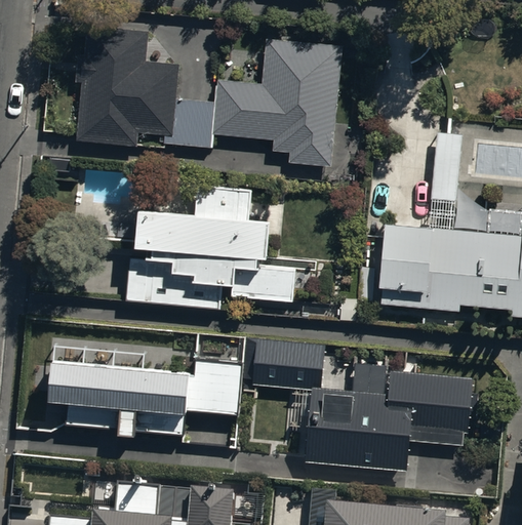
[(211,127),(213,103),(175,98),(177,64),(145,61),(147,29),(86,25),(83,55),(77,54),(75,82),(80,82),(75,140),(136,146),(137,132),(161,134),(160,143),(210,148),(211,127)]
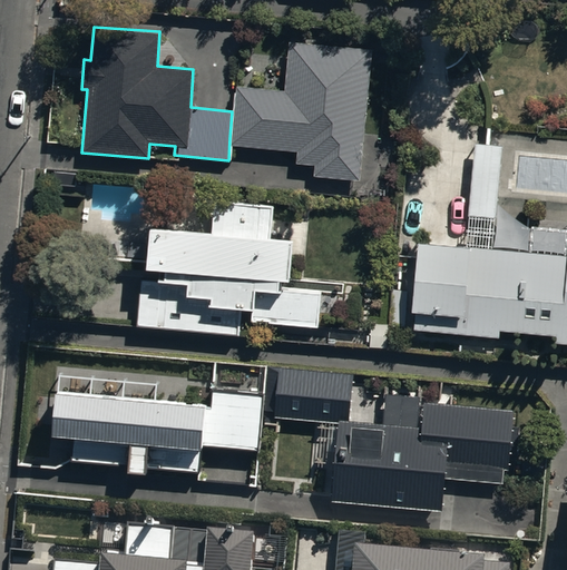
[(235,87),(231,145),(296,150),(295,164),(313,165),(312,177),(359,180),(370,50),(287,42),(283,91),(235,87)]
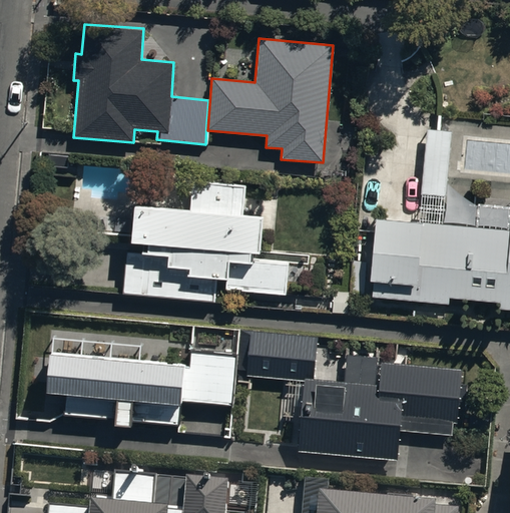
[(418,221),(376,218),(369,298),(448,306),(449,297),(498,302),(497,310),(509,311),(509,205),(468,202),(469,187),(446,185),(451,132),(427,130),(418,221)]
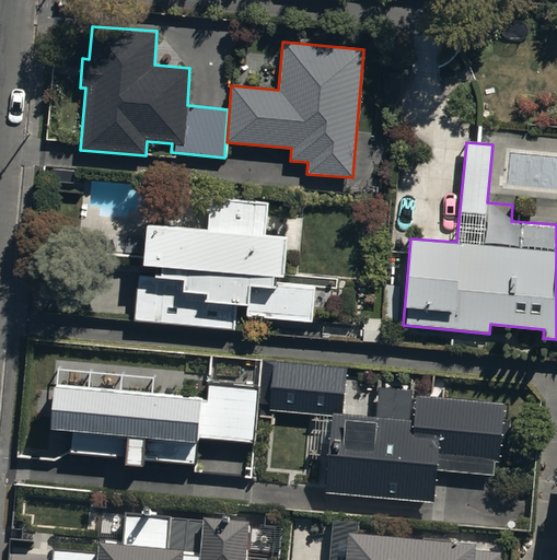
[(162,266),(275,276),(283,277),(287,236),(264,235),(267,202),(210,198),(207,229),(147,224),(143,265),(162,266)]
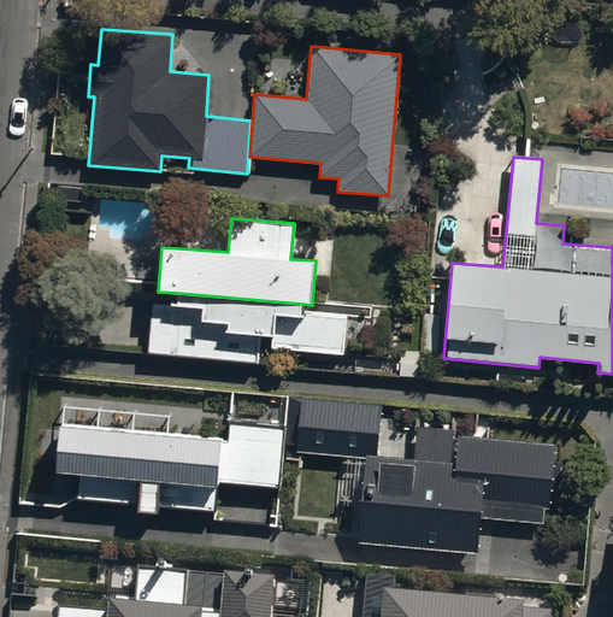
[(302,304),(178,293),(177,303),(152,300),(147,354),(258,363),(260,335),(272,335),(271,348),(342,354),(345,317),(302,313),(302,304)]
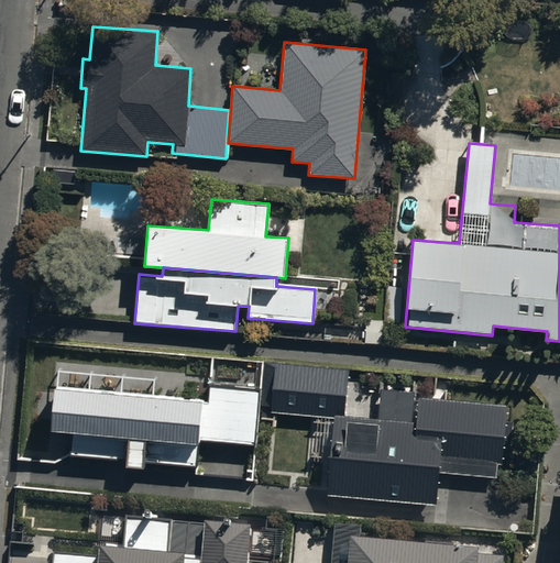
[(332,416),(343,417),(348,370),(263,362),(260,389),(259,411),(332,418),(332,416)]
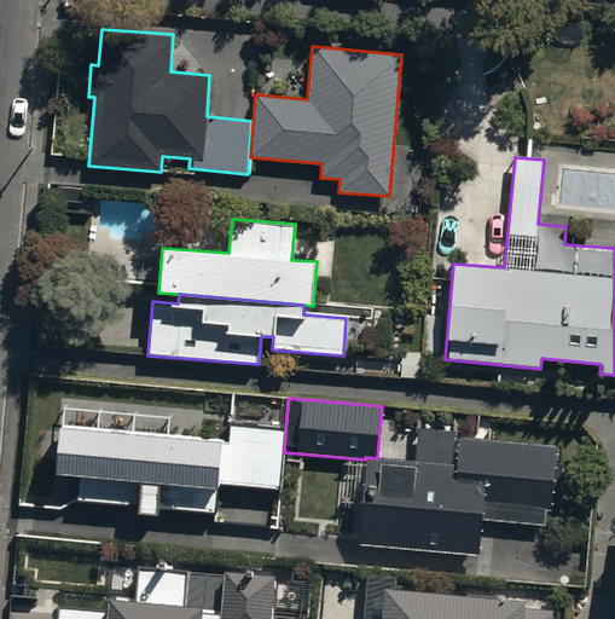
[(81,475),(79,501),(214,513),(216,486),(280,492),(284,452),(285,428),(228,423),(227,440),(62,426),(57,473),(81,475)]
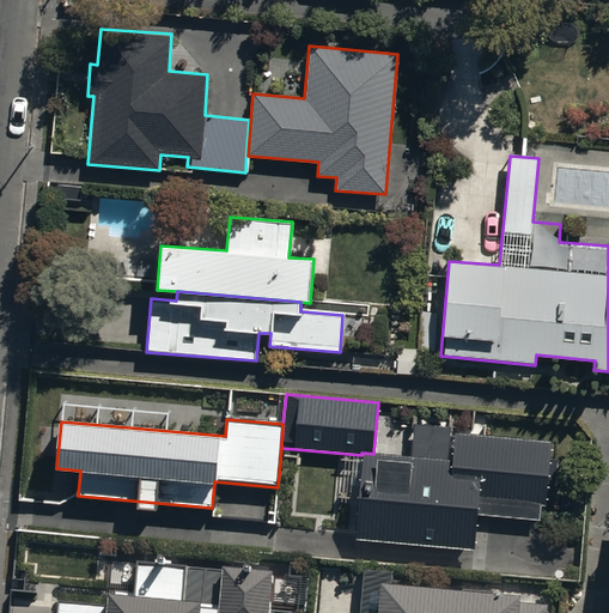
[(450,428),(412,424),(409,457),(373,454),(361,453),(361,455),(354,540),(473,551),(476,516),(539,521),(543,475),(547,477),(550,443),(449,434),(450,428)]
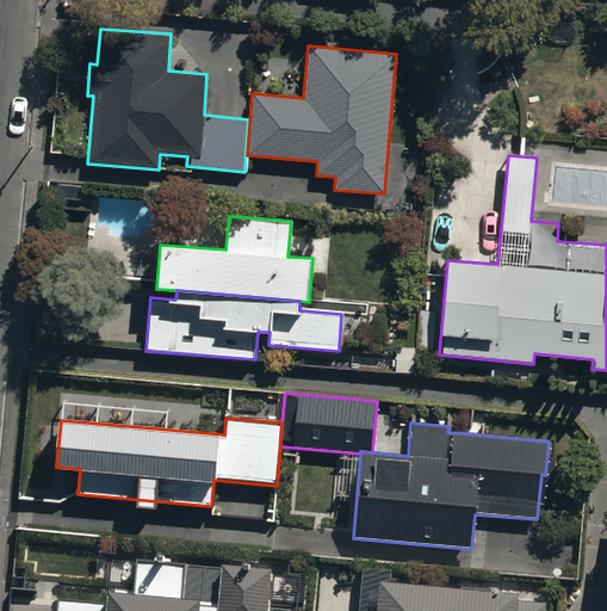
[(270,610),(273,578),(136,566),(134,594),(113,592),(113,600),(109,599),(107,606),(106,610),(270,610)]
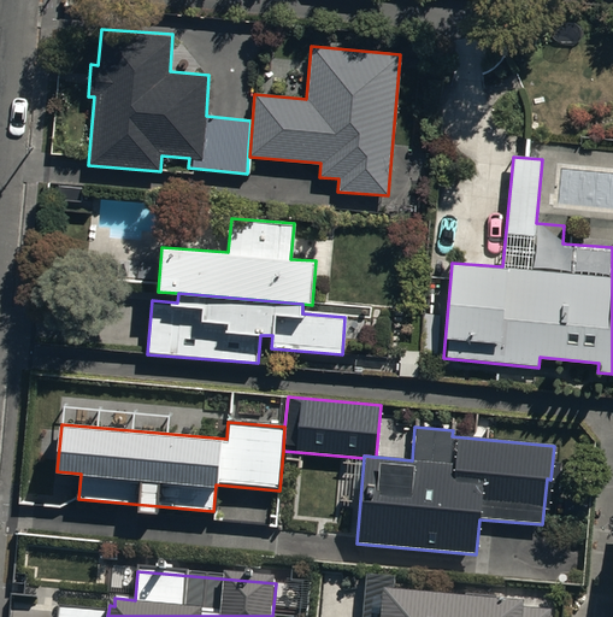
[(381,616),(383,595),(393,597),(394,579),(365,576),(361,616),(381,616)]
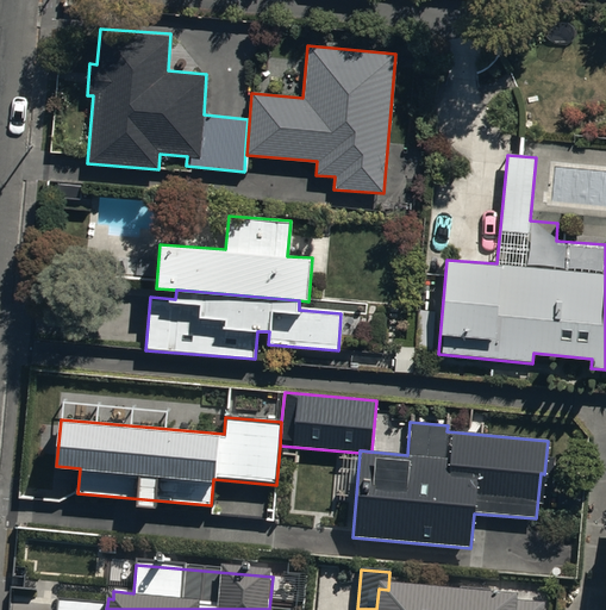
[(388,590),(379,589),(376,609),(541,609),(542,607),(517,604),(517,601),(388,590)]
